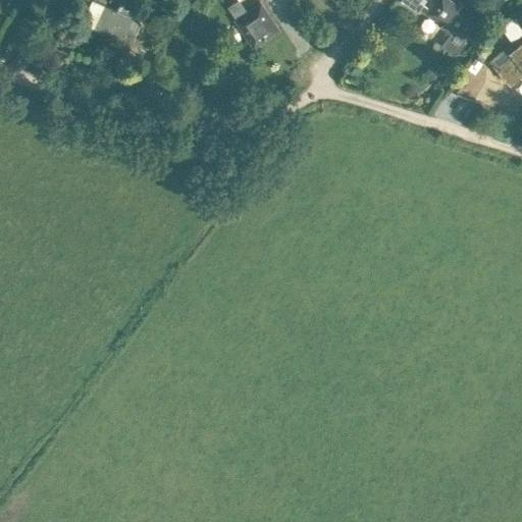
[(96,27),(122,39),(127,28),(136,31),(140,21),(132,18),(137,7),(121,0),(116,10),(106,6),(93,0),(84,21),(96,27)]
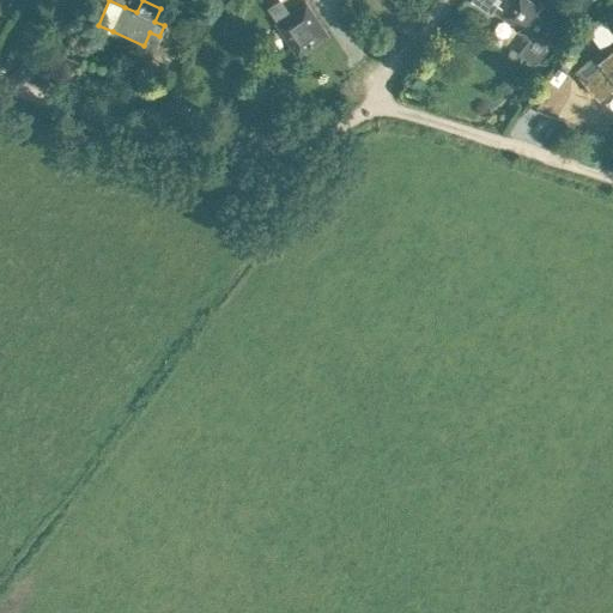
[(497,4),(492,0),(473,0),(491,13),(497,4)]
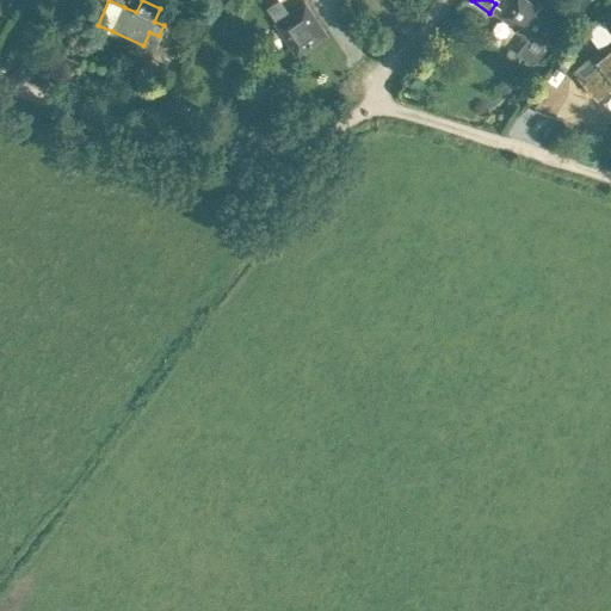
[(512,0),(503,14),(513,23),(512,24),(519,32),(523,30),(542,43),(557,23),(541,11),(544,8),(536,1),(532,5),(526,0),(512,0)]
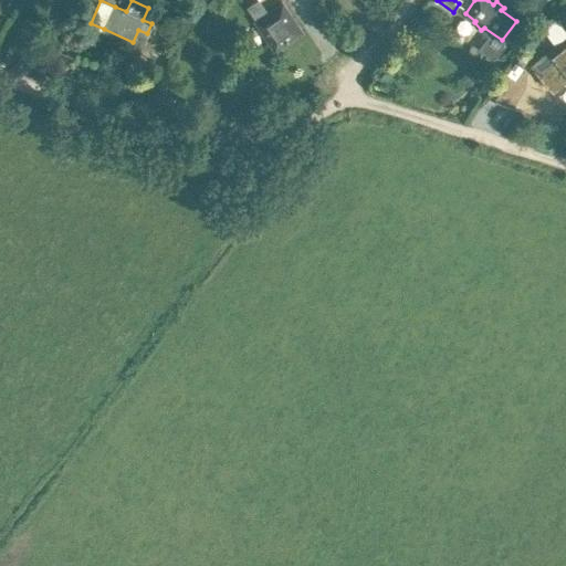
[(259,1),(248,9),(275,50),(303,32),(283,2),(268,13),(259,1)]
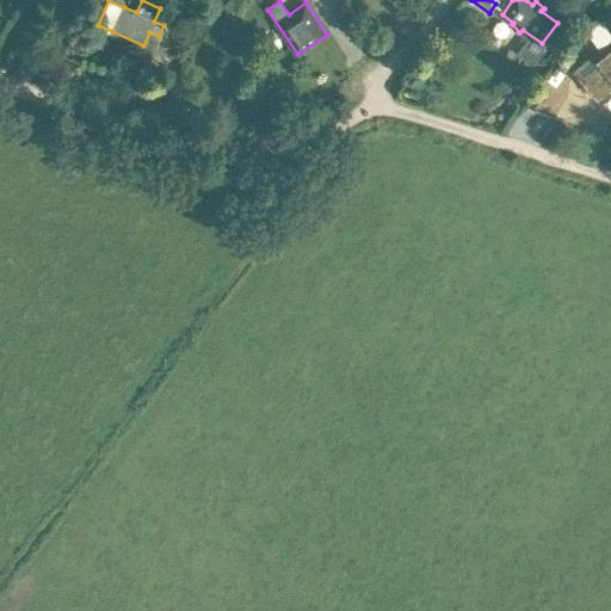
[(610,50),(600,59),(596,53),(575,69),(593,91),(610,75),(610,50)]
